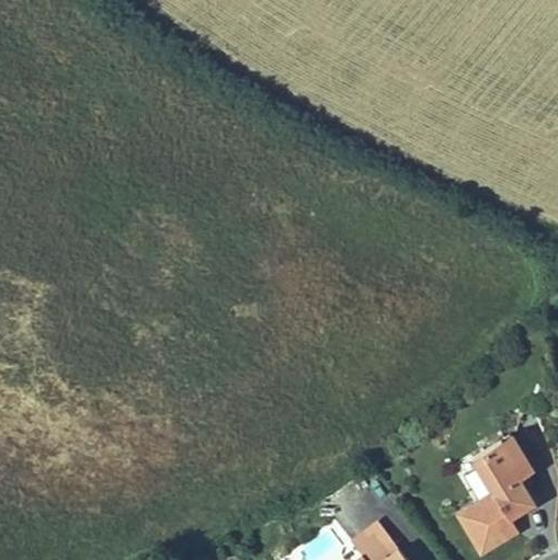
[(514,437),(504,443),(516,464),(526,458),(514,437)]
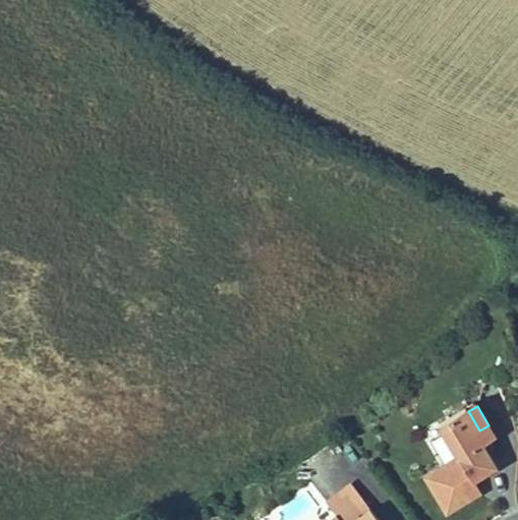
[(445,470),(428,480),(449,516),(483,496),(475,482),(485,477),(491,458),(485,449),(498,442),(488,425),(479,430),(468,411),(442,427),(461,460),(445,470)]
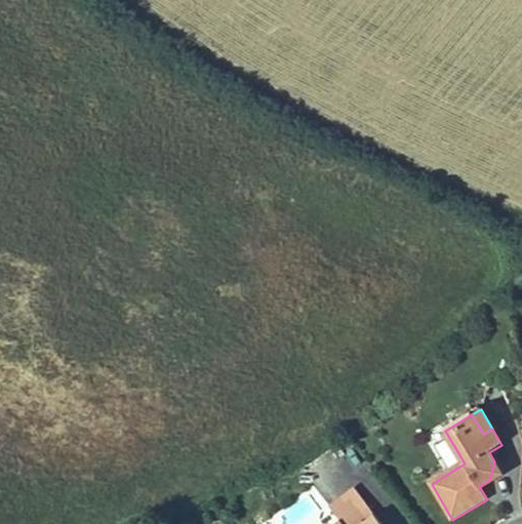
[(465,464),(445,431),(438,434),(453,460),(443,467),(448,474),(465,464)]
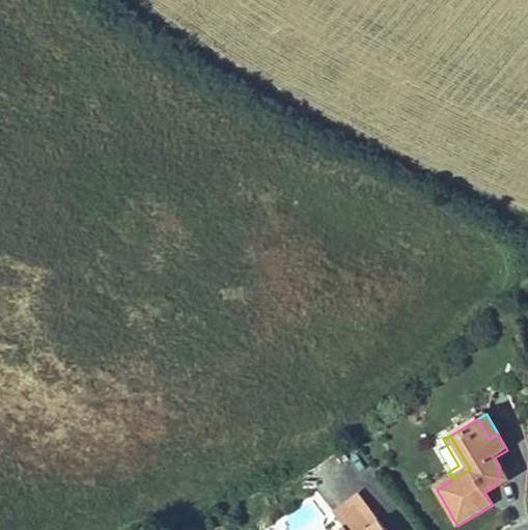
[(495,486),(507,479),(500,467),(495,486)]
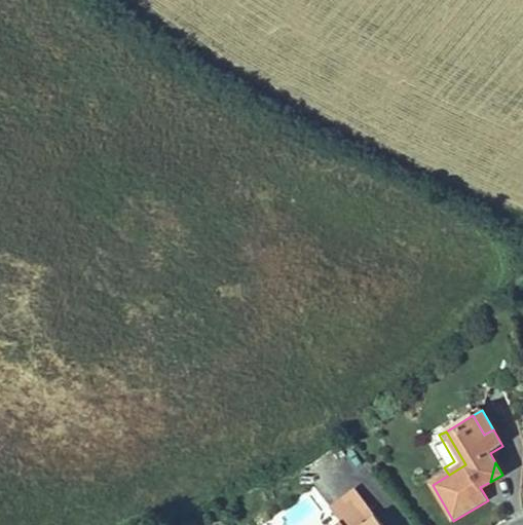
[(342,524),(365,524),(375,518),(358,494),(333,513),(342,524)]
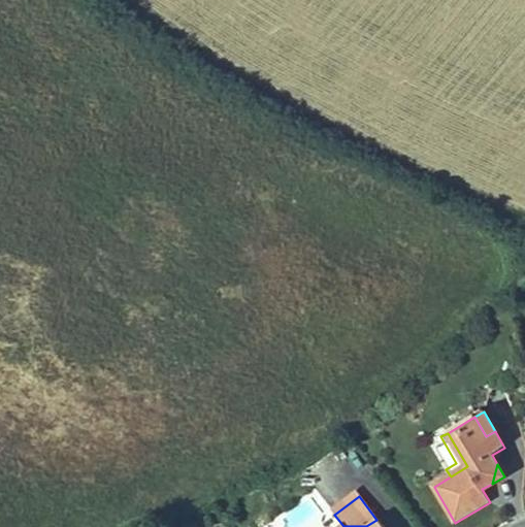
All buildings are outlined.
